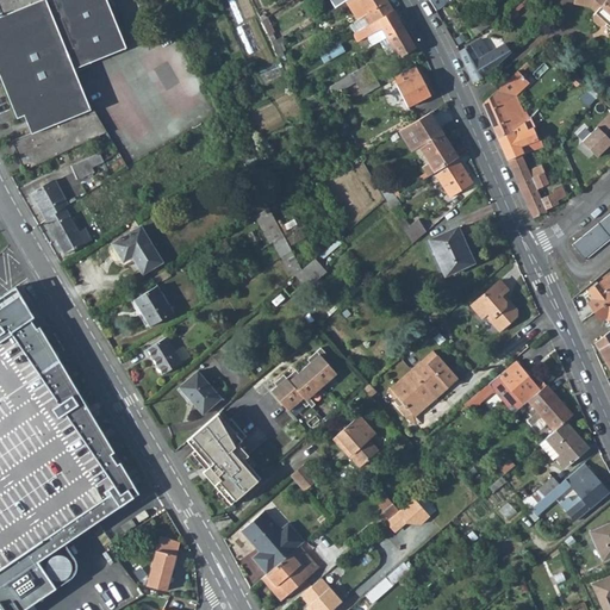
[(105,134),(97,109),(85,112),(70,72),(128,50),(119,30),(109,0),(0,0),(0,10),(2,17),(0,17),(0,72),(18,119),(25,117),(31,134),(12,141),(24,172),(105,134)]
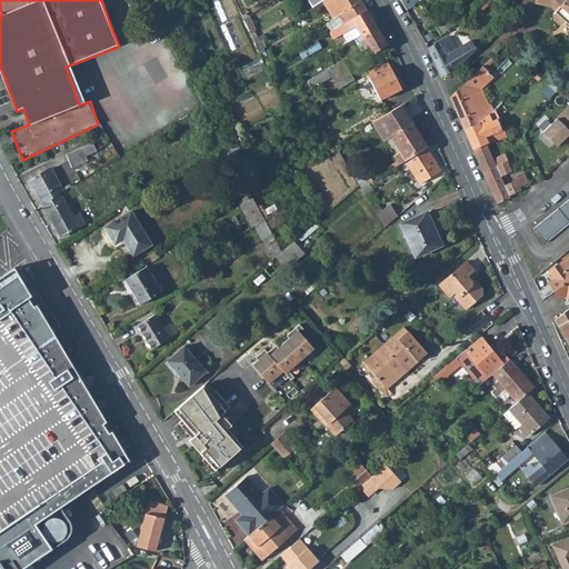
[(367,10),(361,0),(329,0),(330,2),(325,6),(332,19),(338,17),(339,20),(327,27),(330,32),(367,10)]
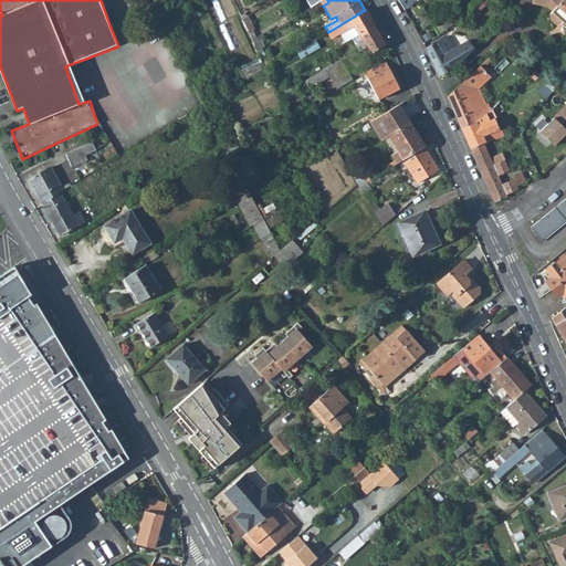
[(565,35),(565,0),(532,0),(531,3),(545,7),(548,9),(551,12),(549,14),(548,20),(554,24),(558,23),(565,30),(565,35)]
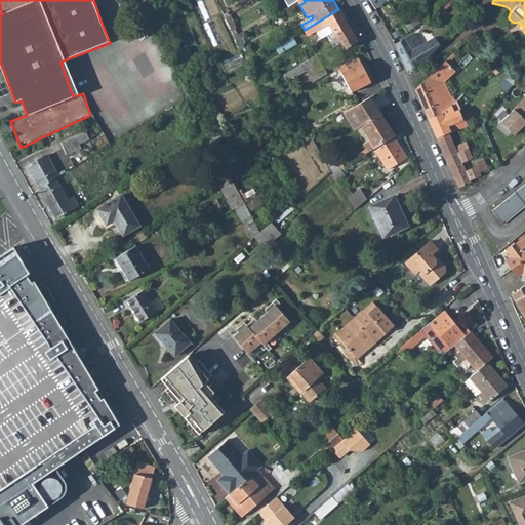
[(338,9),(305,30),(304,30),(307,35),(321,28),(325,36),(326,36),(332,32),(347,24),(338,9)]
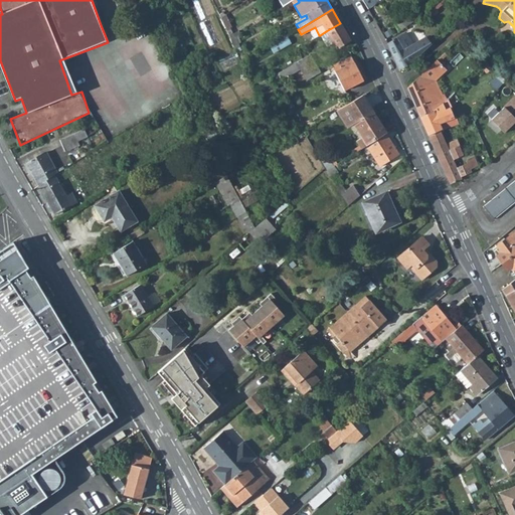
[(220,18),(231,40),(235,38),(230,29),(232,28),(226,14),(220,18)]
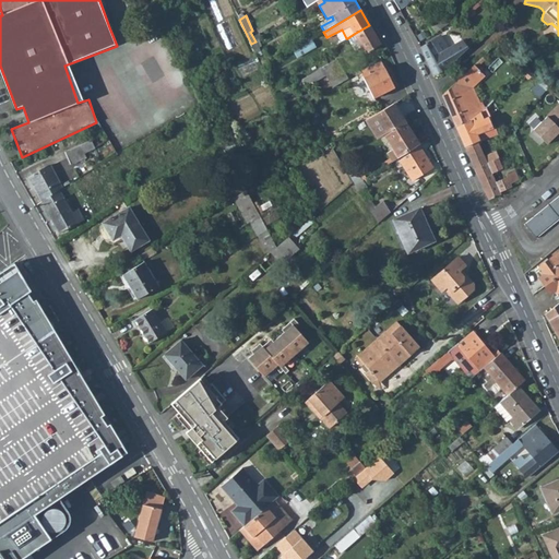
[(444,24),(439,16),(428,24),(432,32),(444,24)]
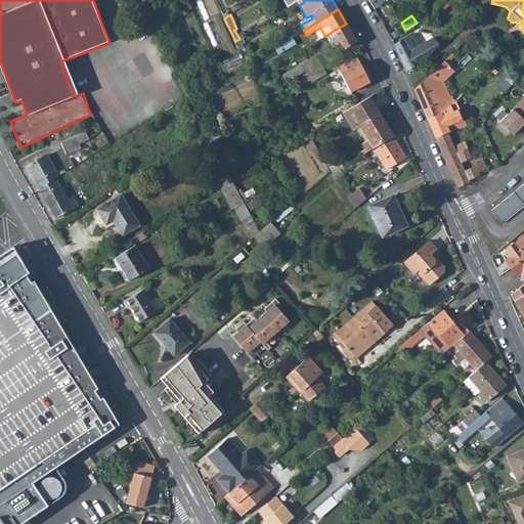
[(356,41),(346,24),(332,32),(339,44),(335,46),(338,51),(356,41)]
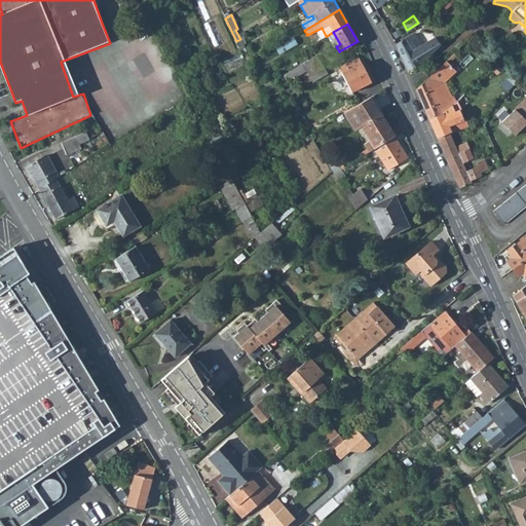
[(405,37),(396,44),(407,70),(428,54),(445,39),(439,30),(420,42),(417,43),(411,47),(405,37)]
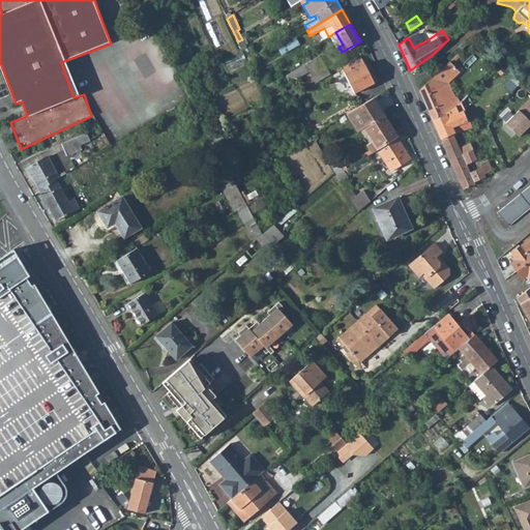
[(329,36),(335,48),(339,47),(343,45),(335,32),(329,36)]
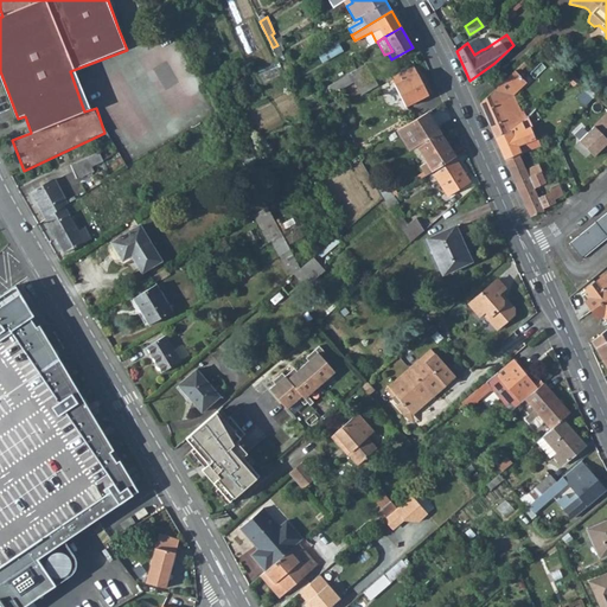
[(481,50),(474,38),(467,43),(474,55),(481,50)]
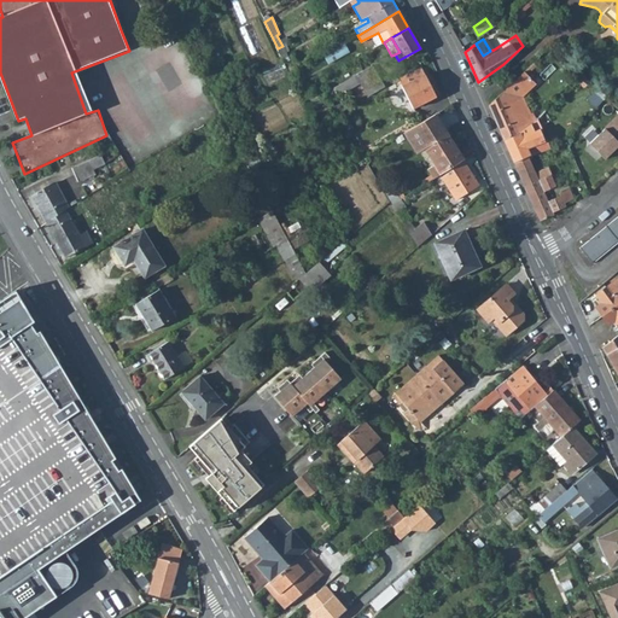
[(328,65),(349,53),(343,44),(324,54),(328,65)]
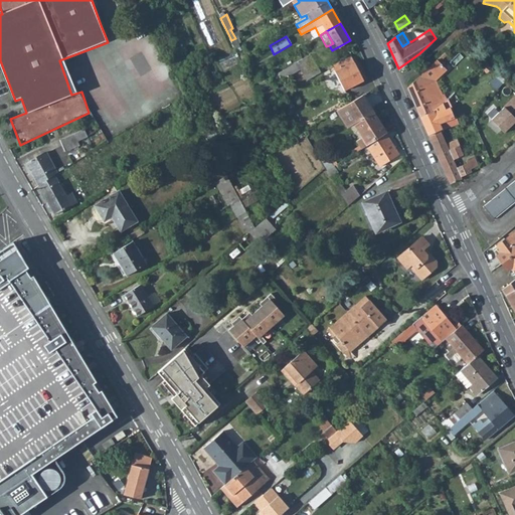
[(235,49),(239,47),(235,38),(231,40),(235,49)]
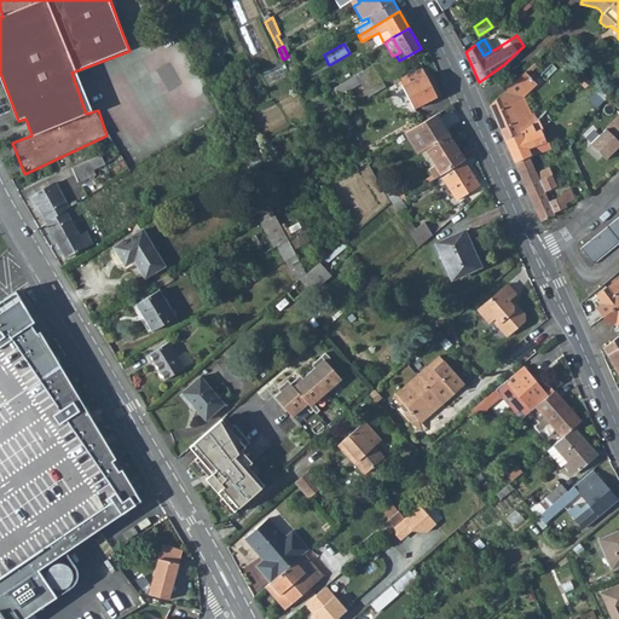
[(414,109),(437,98),(422,68),(399,79),(414,109)]
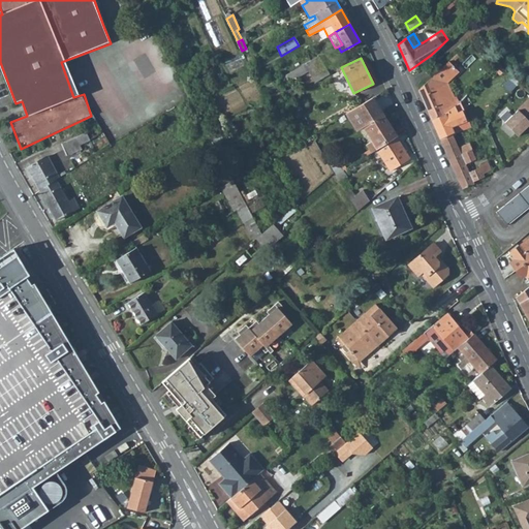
[(493,73),(498,68),(501,70),(505,65),(501,62),(497,58),(488,68),(493,73)]
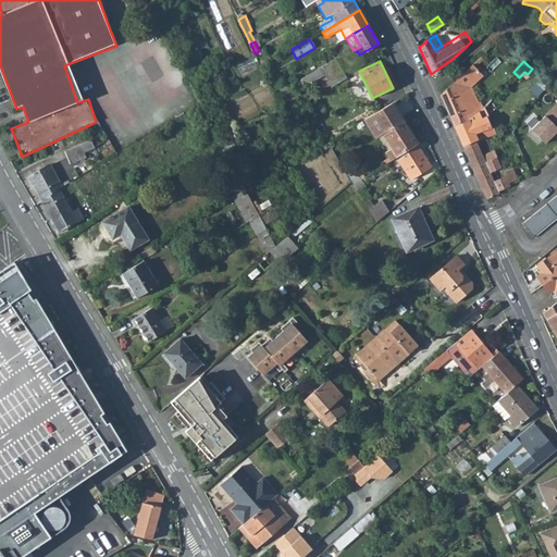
[(343,73),(336,62),(324,69),(322,66),(306,77),(310,84),(324,76),(327,82),(343,73)]
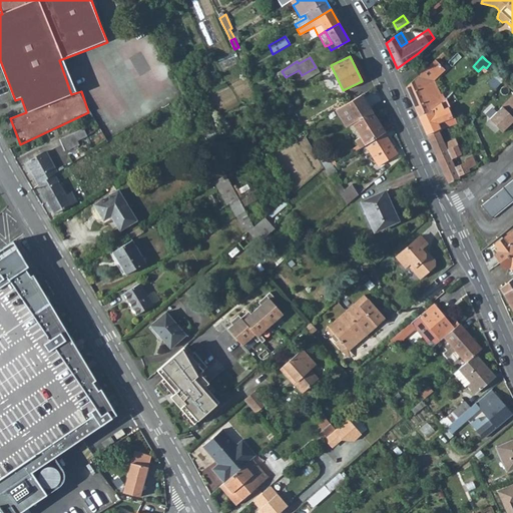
[(429,64),(405,87),(407,92),(418,115),(440,100),(436,93),(438,93),(431,80),(439,73),(429,64)]
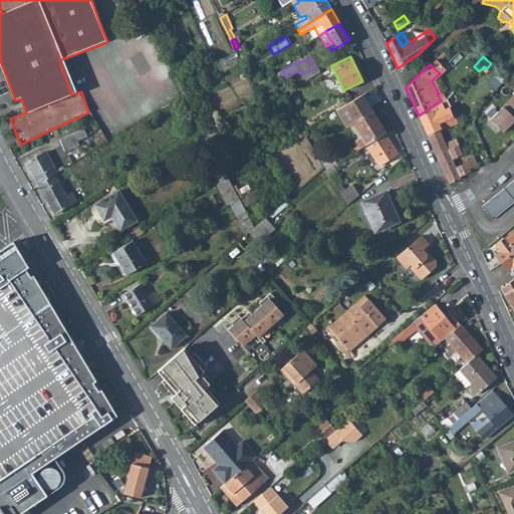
[(302,75),(304,80),(318,72),(316,67),(302,75)]
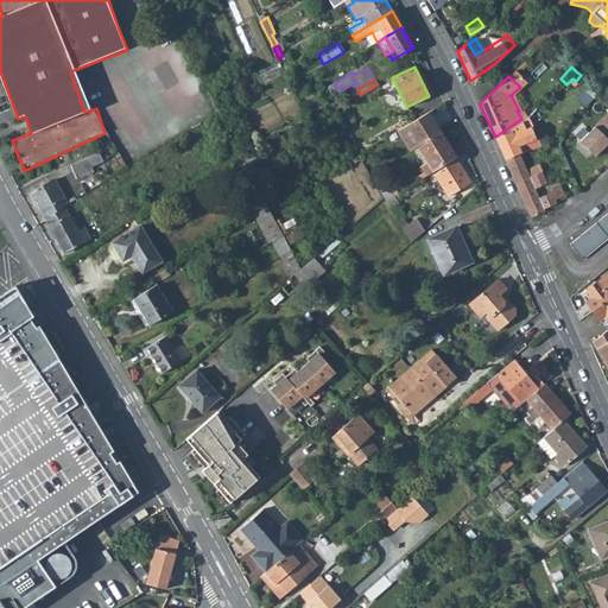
[(607,139),(607,108),(578,139),(594,154),(607,139)]
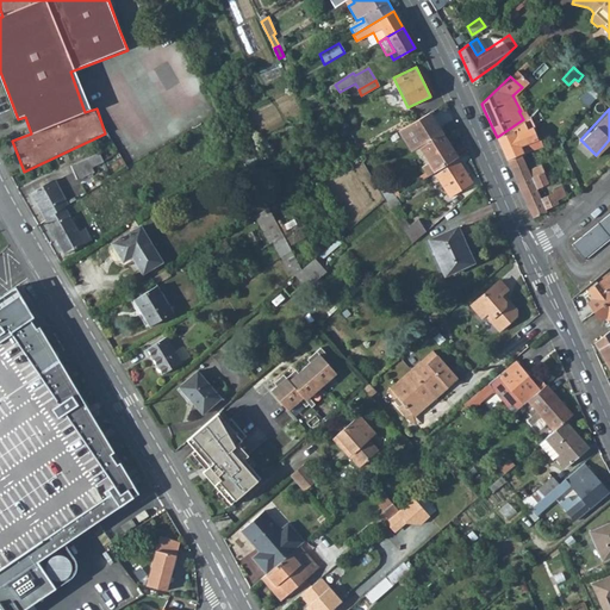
[(429,113),(406,126),(399,130),(410,149),(418,145),(428,163),(422,168),(427,176),(434,172),(456,157),(436,124),(429,113)]
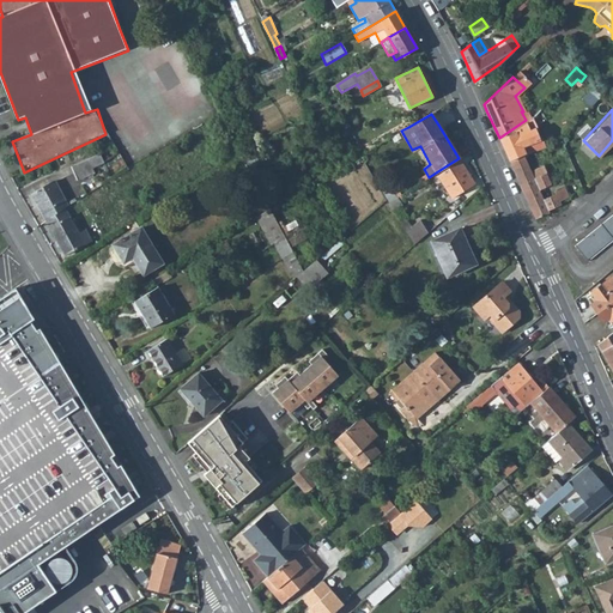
[(542,137),(535,126),(530,117),(528,119),(527,119),(526,120),(513,128),(499,138),(509,158),(523,152),(545,144),(542,137)]
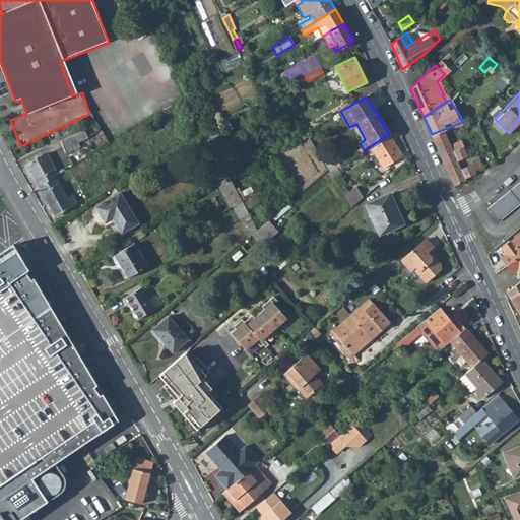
[(198,133),(203,130),(199,122),(194,125),(198,133)]
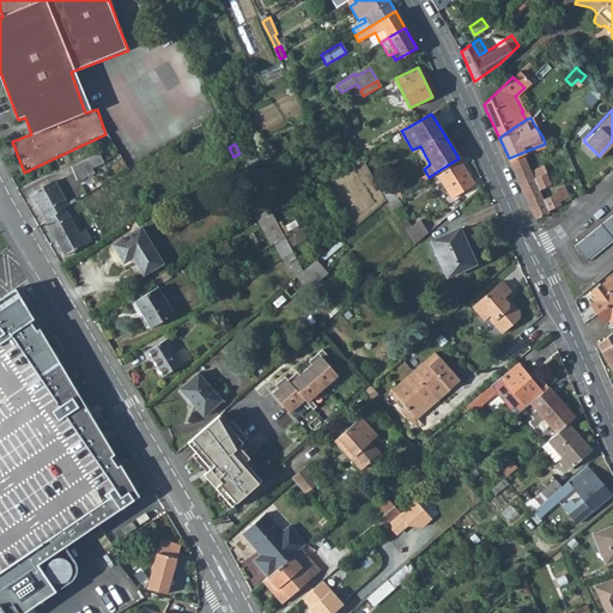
[(523,152),(509,158),(535,217),(550,211),(548,208),(560,202),(559,199),(569,194),(565,184),(553,189),(554,193),(544,198),(539,188),(551,183),(546,173),(547,173),(542,163),(530,168),(523,152)]
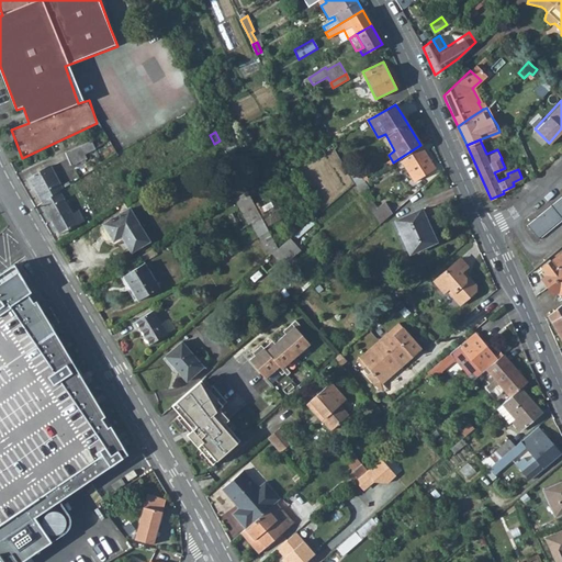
[(85,154),(96,148),(92,141),(65,154),(71,166),(87,158),(85,154)]
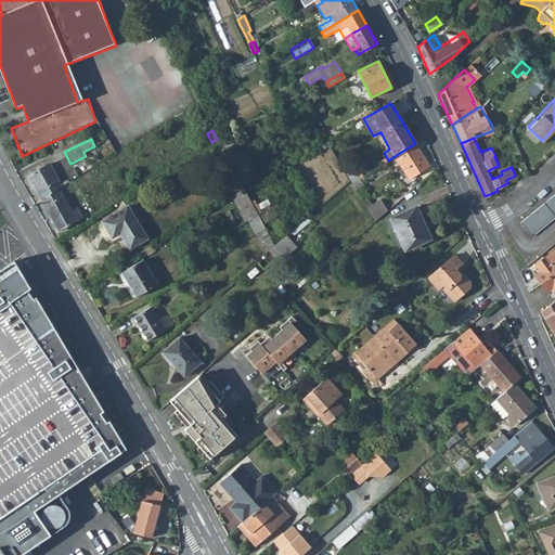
[(211,146),(221,167),(229,163),(218,141),(211,146)]
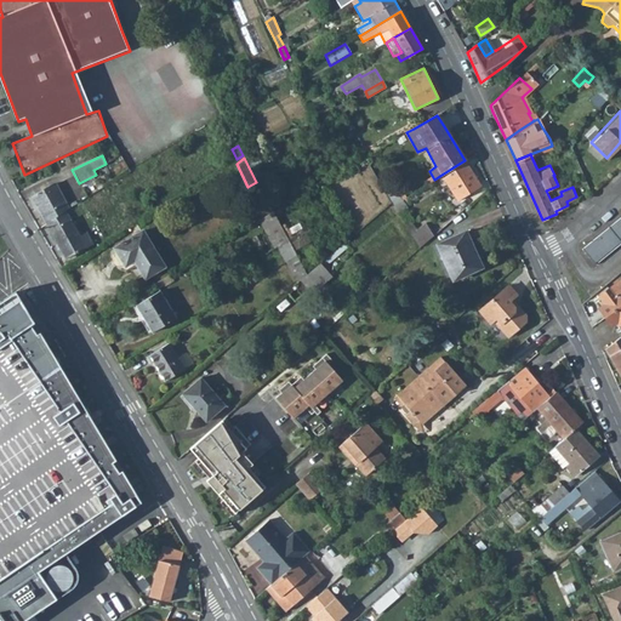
[(482,187),(465,160),(442,175),(457,201),(482,187)]
